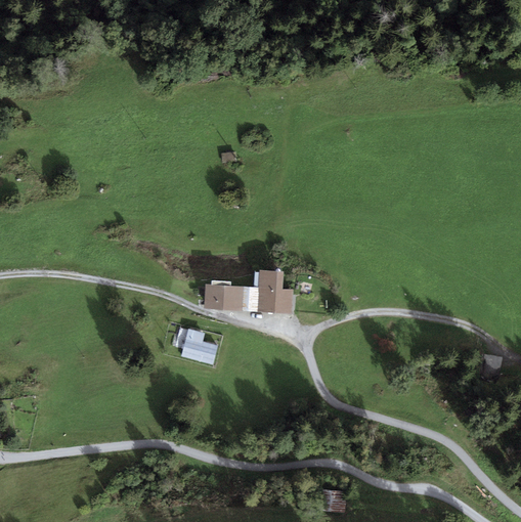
[(221,153),(221,163),(235,163),(235,153),(221,153)]
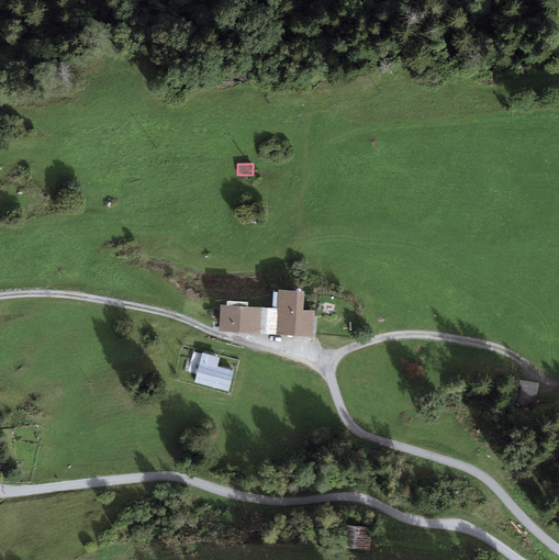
[(272,306),(217,303),(216,332),(311,337),(312,312),(300,311),(301,291),(274,290),(272,306)]
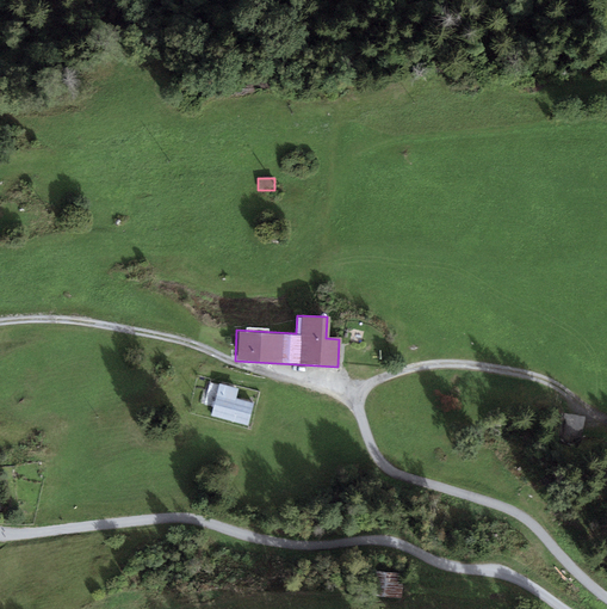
[(252,403),(216,393),(211,414),(246,424),(252,403)]
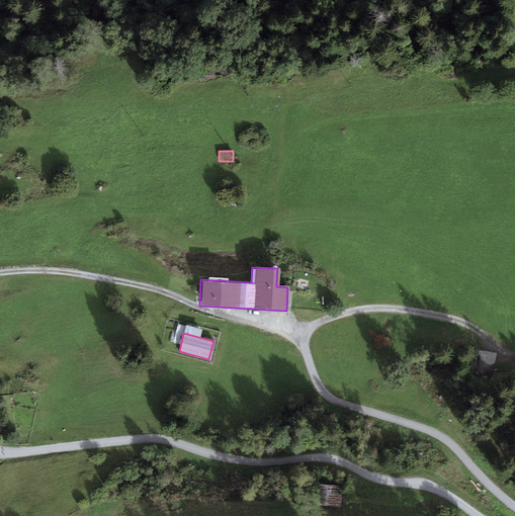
[(483,352),(483,362),(494,363),(495,353),(483,352)]
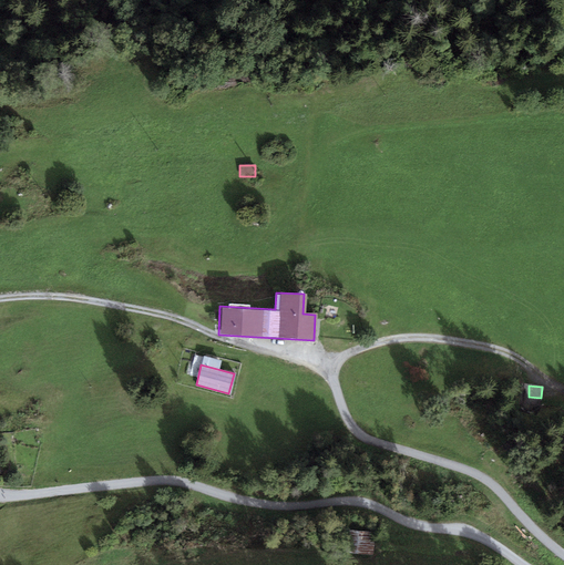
[(375,528),(344,528),(344,553),(373,553),(375,528)]
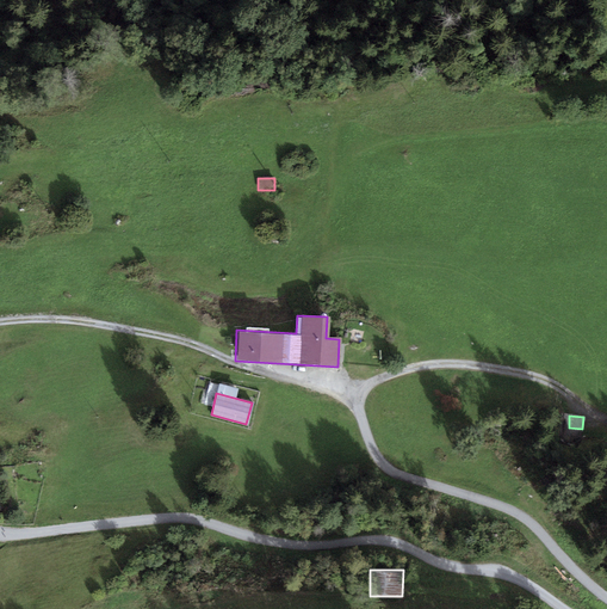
All buildings are outlined.
